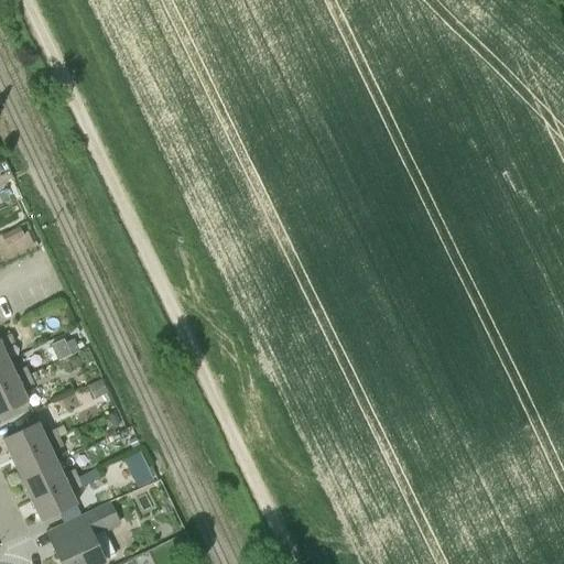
[(20,227),(1,236),(6,245),(23,236),(20,227)]
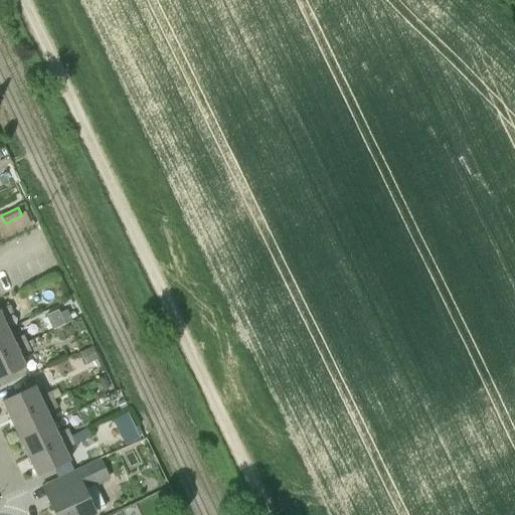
[(0,332),(7,329),(2,319),(13,313),(9,305),(0,309),(0,332)]
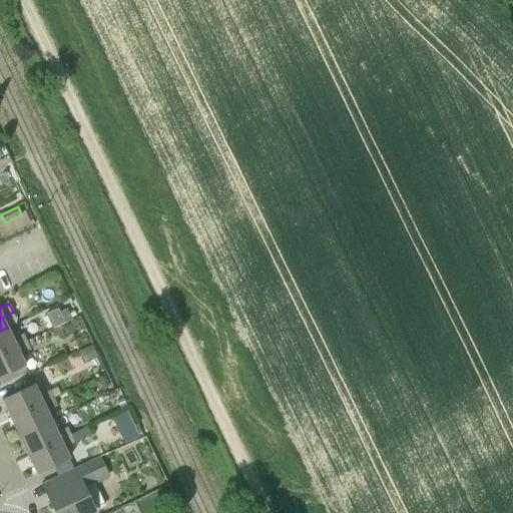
[(57,309),(47,314),(53,328),(71,320),(70,319),(67,312),(66,310),(60,313),(57,309)]
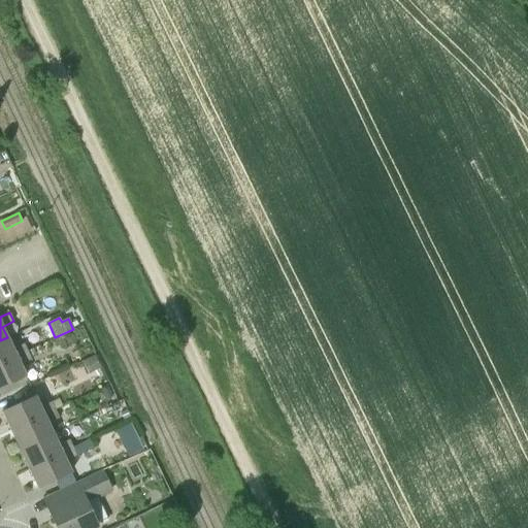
[(24,343),(12,349),(7,337),(0,340),(0,364),(28,352),(24,343)]
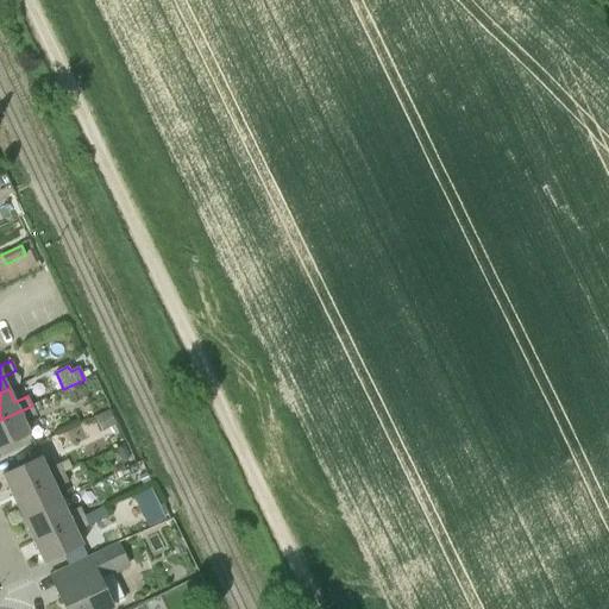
[(0,447),(29,434),(23,421),(36,415),(32,406),(0,420),(0,447)]
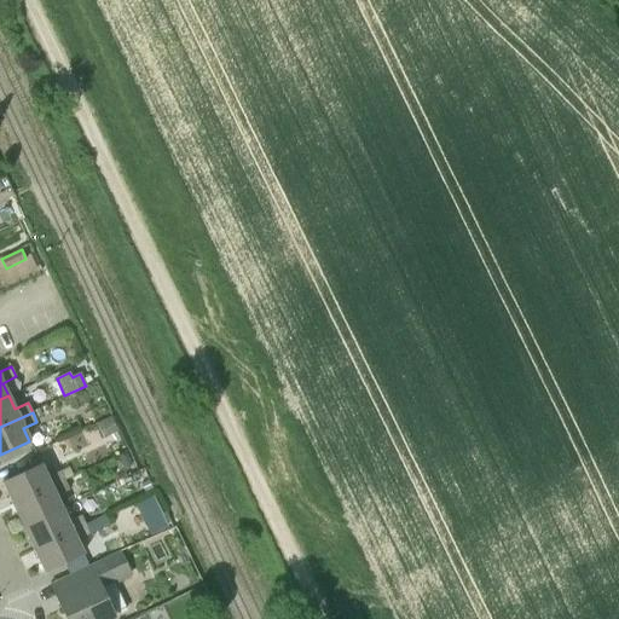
[(111,417),(97,424),(103,437),(117,429),(111,417)]
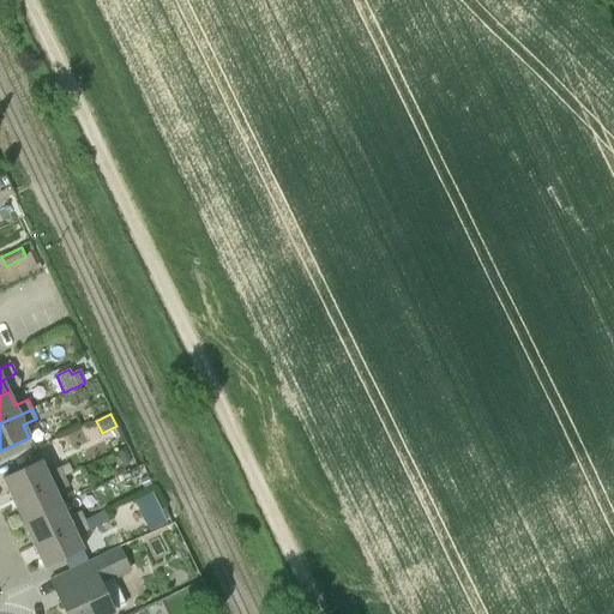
[(112,457),(118,469),(133,461),(127,449),(113,456),(112,457)]
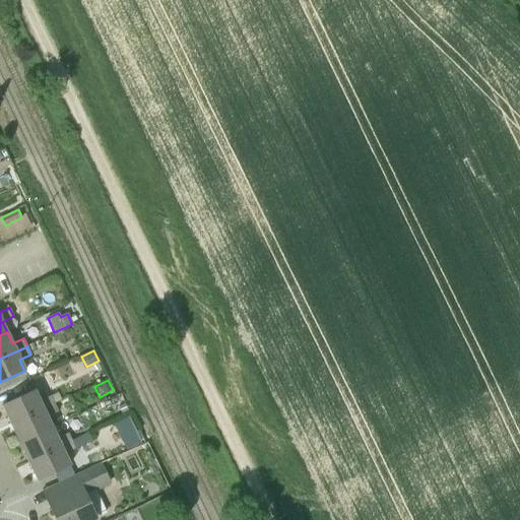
[(10,424),(54,403),(50,396),(40,401),(34,389),(2,405),(10,424)]
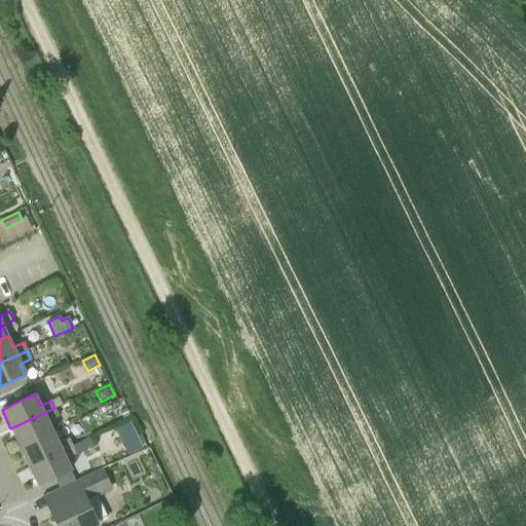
[(20,448),(52,433),(47,422),(59,416),(54,408),(10,428),(20,448)]
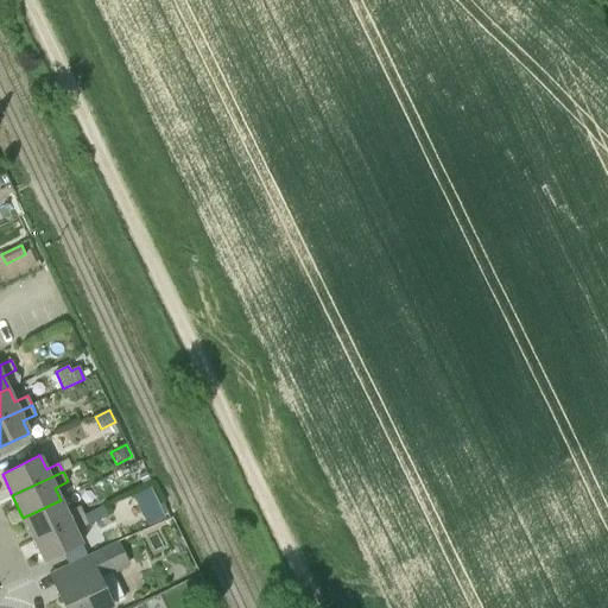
[(151,480),(146,472),(139,475),(143,483),(151,480)]
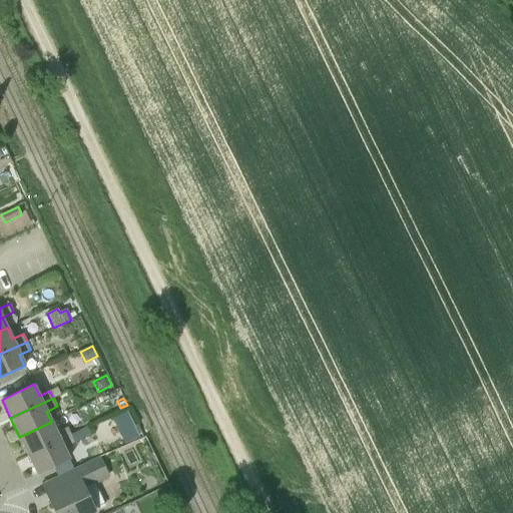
[(112,418),(118,432),(134,424),(127,411),(112,418)]
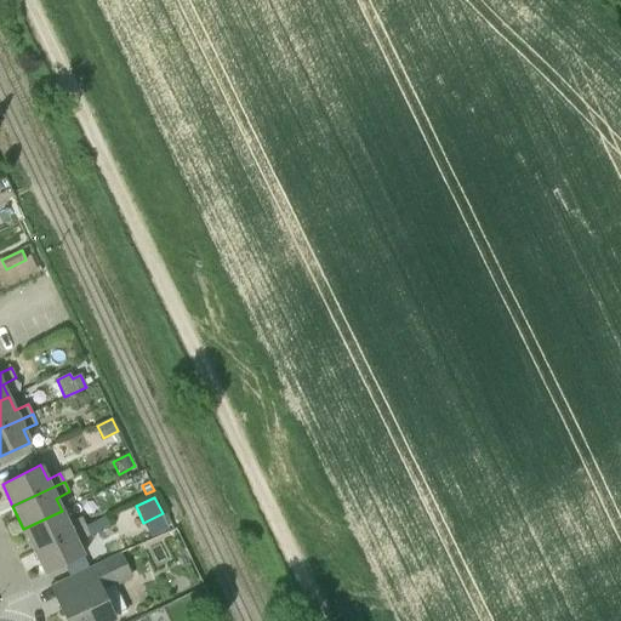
[(34,552),(86,527),(81,517),(68,523),(62,511),(23,529),(34,552)]
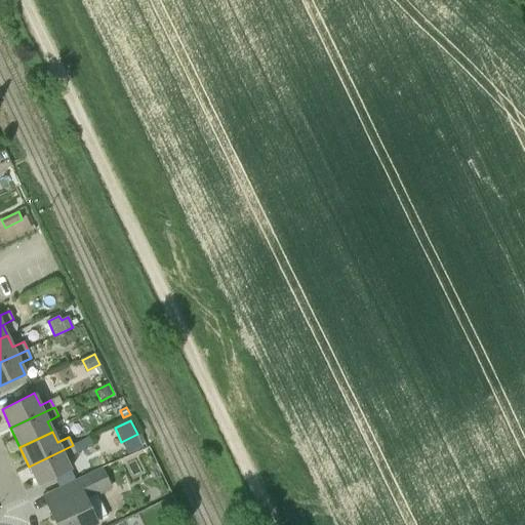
[(38,485),(70,471),(65,459),(76,453),(73,445),(29,467),(38,485)]
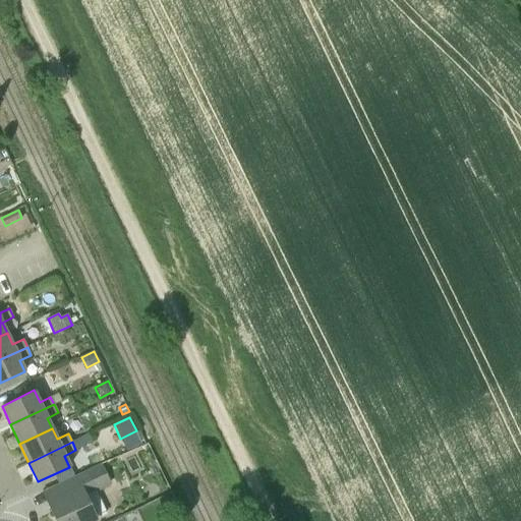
[(96,489),(97,491),(111,484),(102,463),(57,484),(62,496),(48,503),(56,520),(93,520),(96,520),(84,496),(90,494),(90,493),(96,489)]
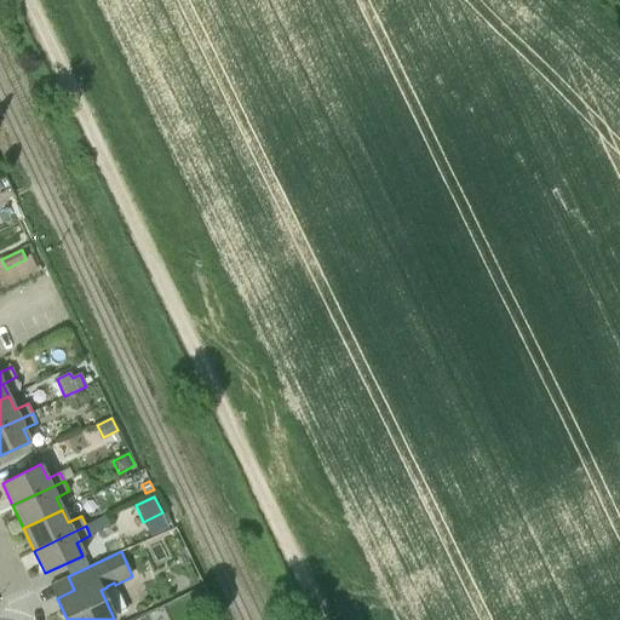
[(82,556),(64,564),(70,575),(87,567),(82,556)]
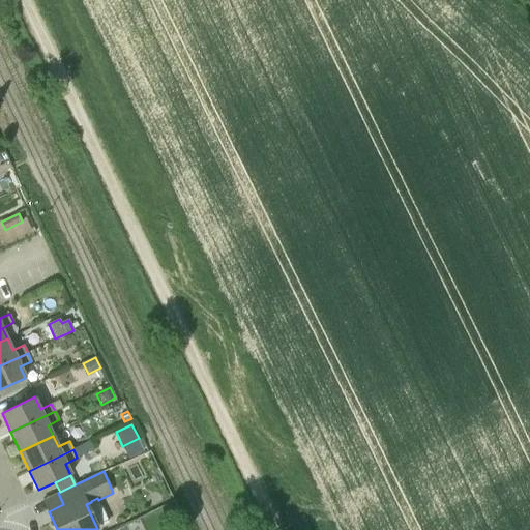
All buildings are outlined.
